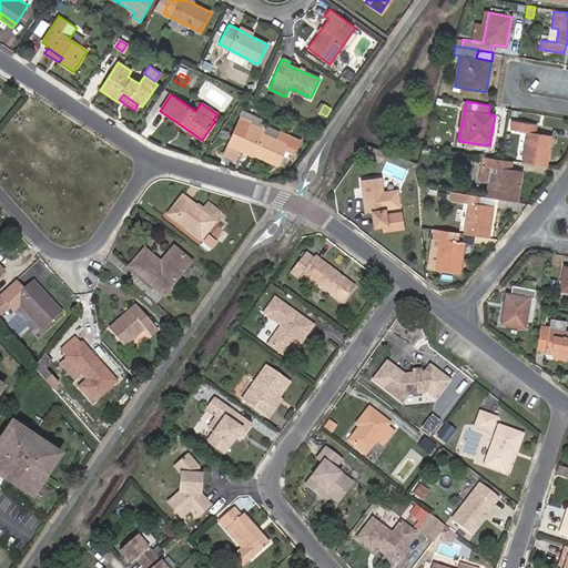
[(235,161),(239,152),(241,148),(254,153),(253,155),(277,166),(284,150),(293,153),(294,150),(296,151),(301,141),(281,132),(279,137),(239,120),(223,155),(235,161)]
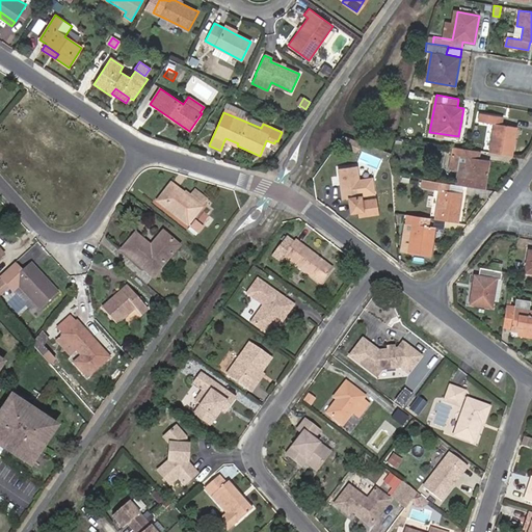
[(489,152),(511,155),(516,127),(502,125),(504,116),(479,113),(478,121),(495,124),(489,152)]
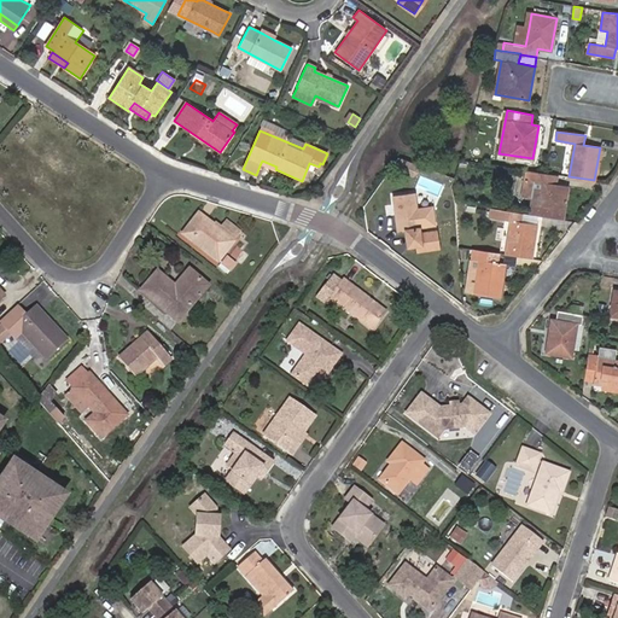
[(417,167),(401,159),(397,172),(412,176),(417,167)]
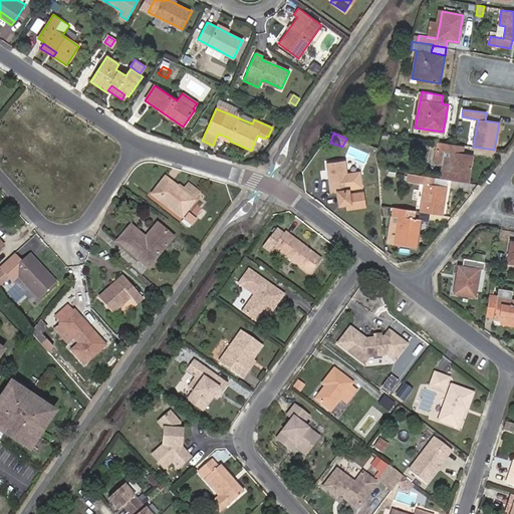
[(228,143),(229,141),(230,139),(218,134),(216,138),(228,143)]
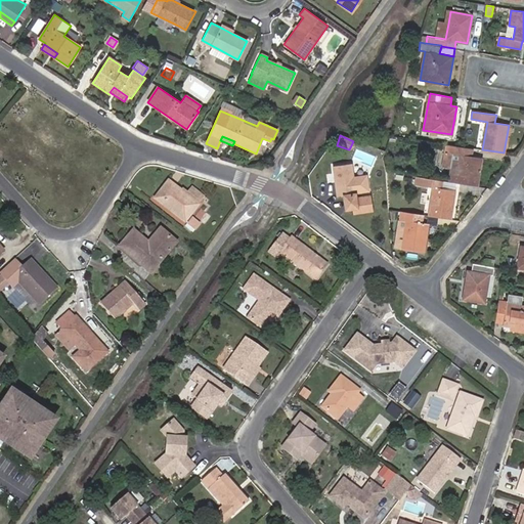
[(474,148),(446,143),(444,153),(442,166),(451,167),(449,181),(476,186),(481,158),(473,157),(474,148)]
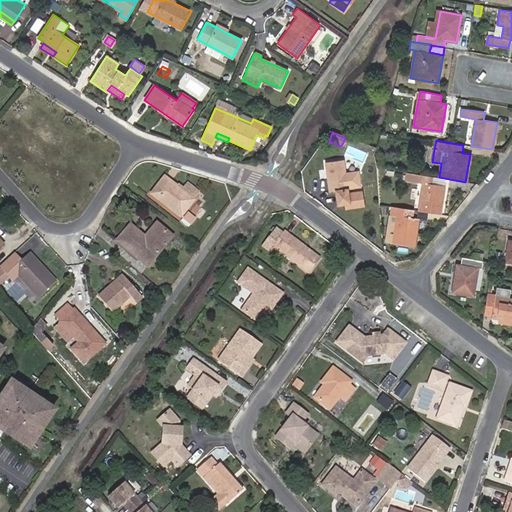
[(349,195),(343,159),(328,162),(332,192),(338,191),(340,204),(350,202),(351,208),(366,205),(364,192),(349,195)]
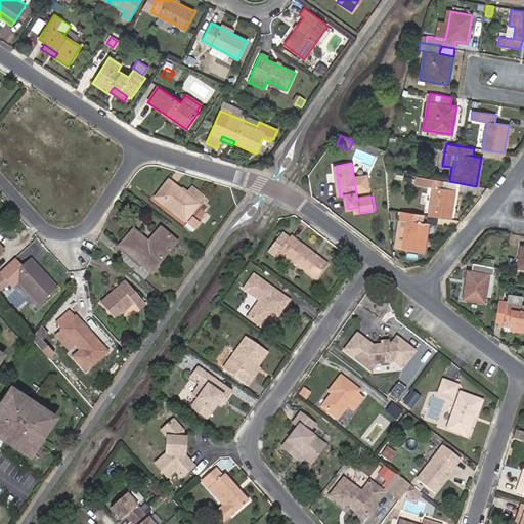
[(430,215),(451,219),(455,190),(442,189),(444,181),(417,176),(416,184),(433,187),(430,215)]
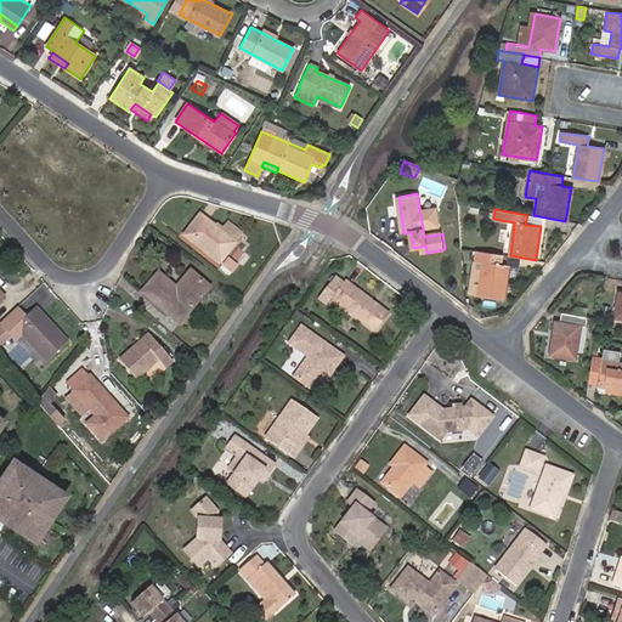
[(235,242),(221,231),(199,215),(182,237),(231,273),(238,265),(226,256),(237,243),(235,242)]
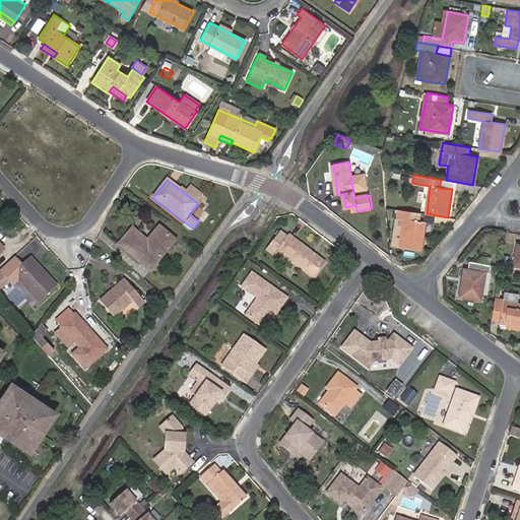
[(185,193),(196,202),(202,195),(191,186),(185,193)]
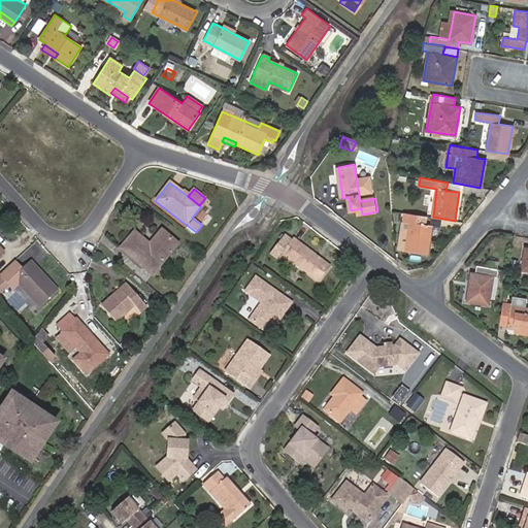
[(427,217),(404,212),(399,249),(427,253),(431,225),(426,224),(427,217)]
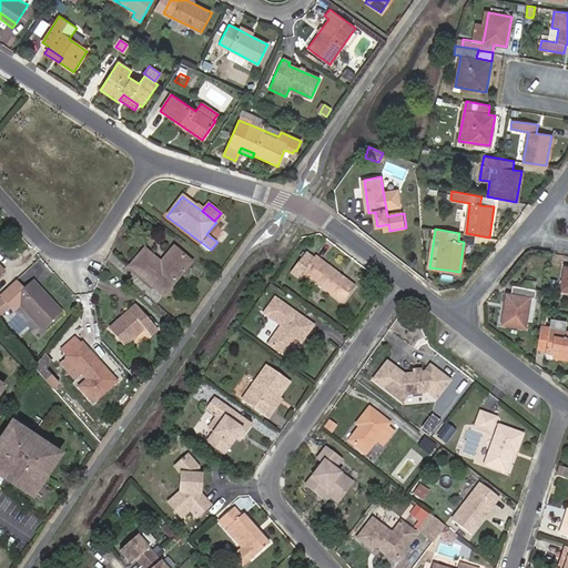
[(163,297),(193,263),(174,247),(161,263),(145,250),(129,267),(145,281),(163,297)]
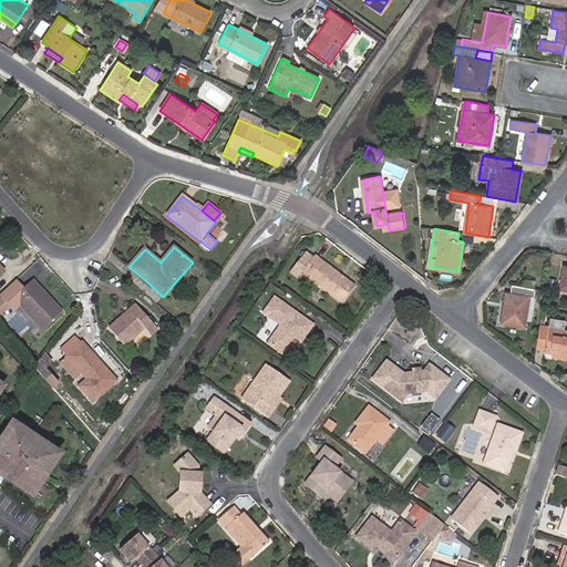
[(354,287),(315,256),(306,250),(289,271),(298,278),(302,272),(343,303),(354,287)]
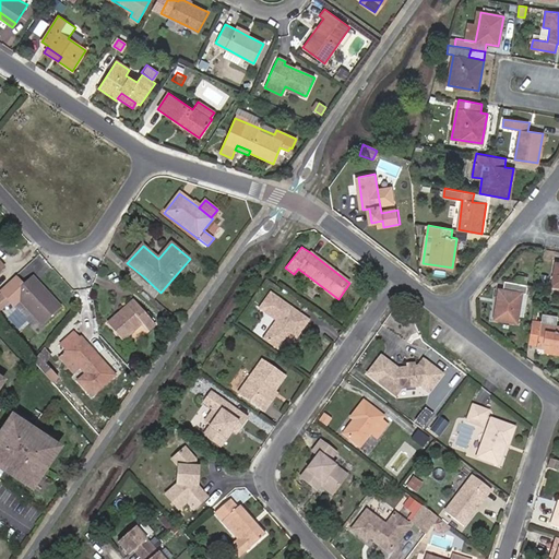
[(24,286),(15,276),(0,290),(0,292),(13,306),(19,300),(42,324),(61,308),(47,293),(44,296),(30,281),(24,286)]
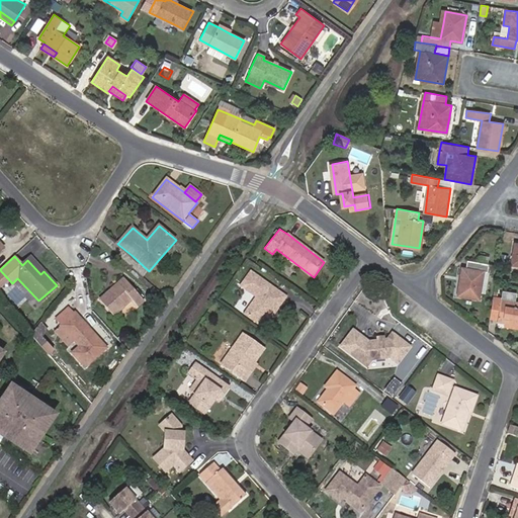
[(40,274),(44,271),(30,257),(27,260),(40,274)]
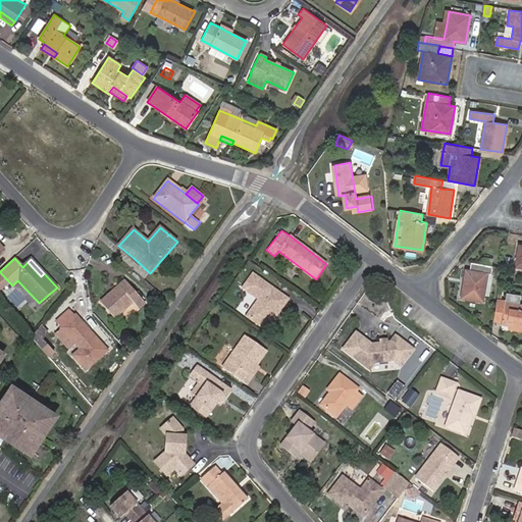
[(482,302),(483,294),(487,271),(491,272),(492,265),(472,262),(470,268),(467,268),(461,298),(482,302)]
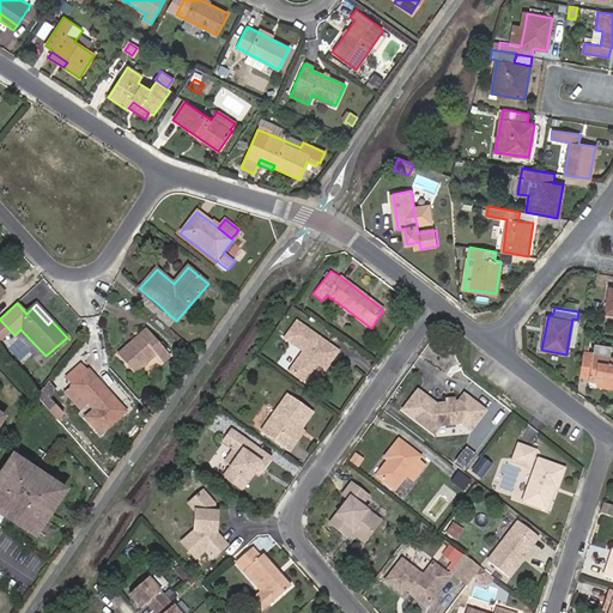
[(305,354),(291,375),(309,388),(322,369),(326,371),(339,352),(298,323),(286,341),(305,354)]
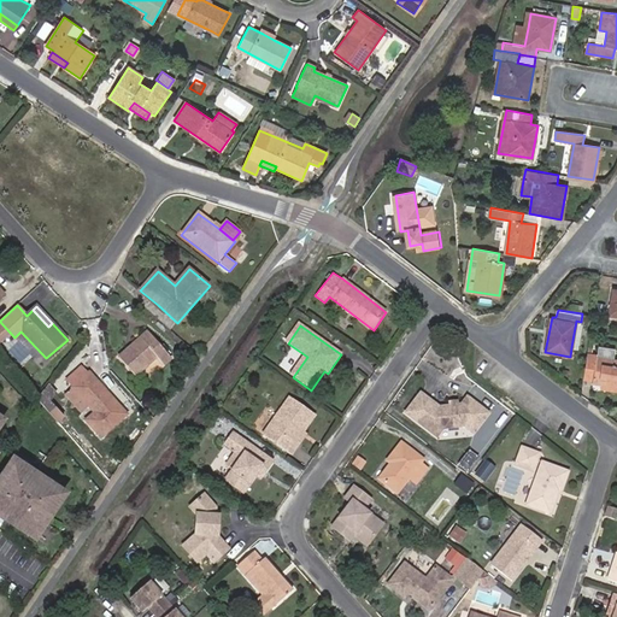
[(172,359),(148,331),(118,358),(135,376),(157,358),(164,366),(172,359)]
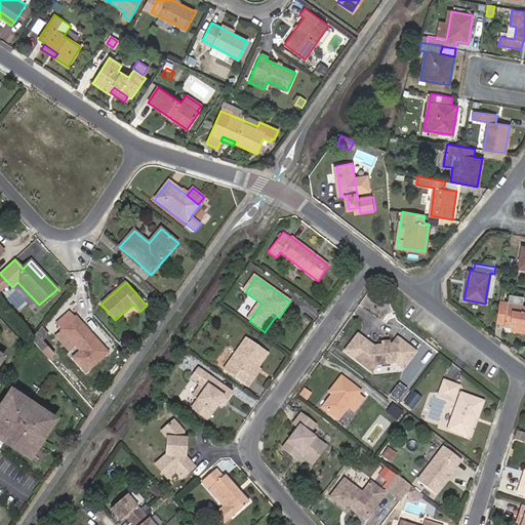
[(499,301),(496,322),(505,323),(505,324),(513,326),(524,327),(524,306),(521,306),(523,296),(509,294),(508,304),(499,301)]
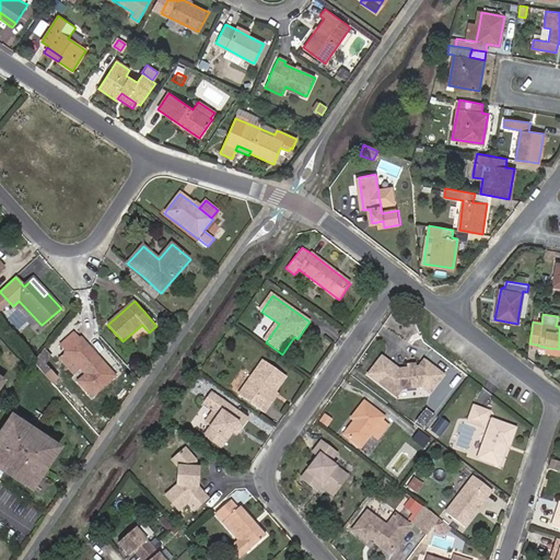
[(59,347),(66,353),(81,339),(74,333),(59,347)]
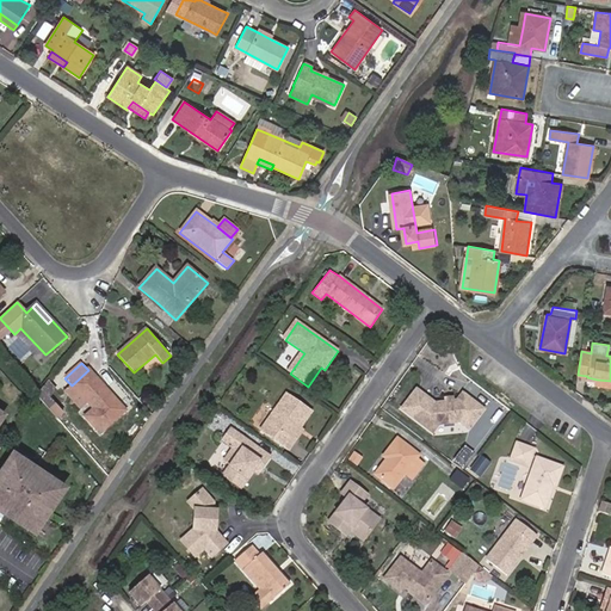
[(87,402),(93,409),(85,418),(100,434),(125,411),(88,370),(72,386),(87,402)]
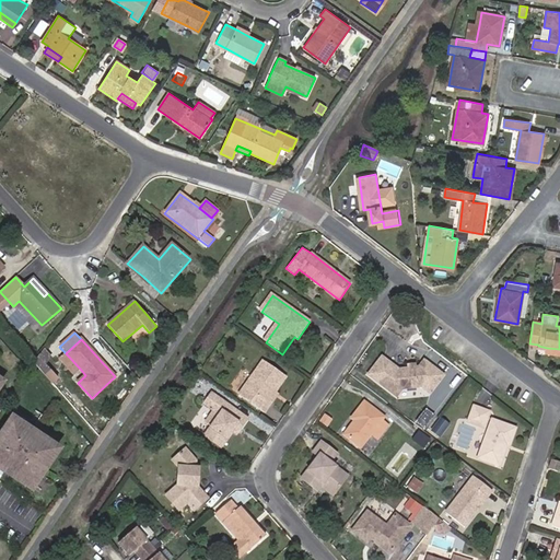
[(73,375),(80,369),(66,353),(58,359),(73,375)]
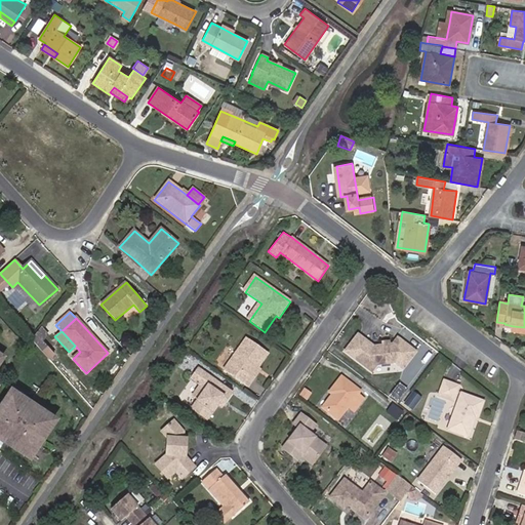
[(390,348),(384,349),(382,346),(374,348),(357,335),(345,353),(371,372),(376,365),(379,367),(393,365),(394,363),(402,370),(415,353),(396,338),(393,345),(389,345),(390,348)]
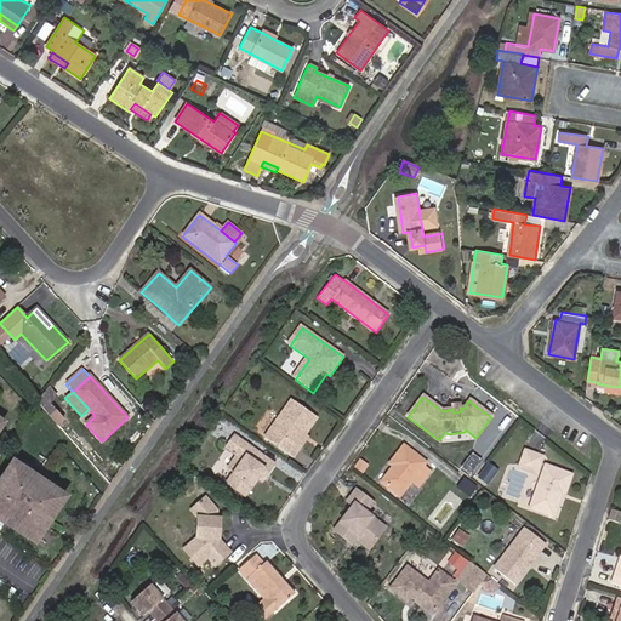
[(294,460),(301,451),(295,448),(305,436),(307,437),(318,420),(294,403),(267,440),(294,460)]
